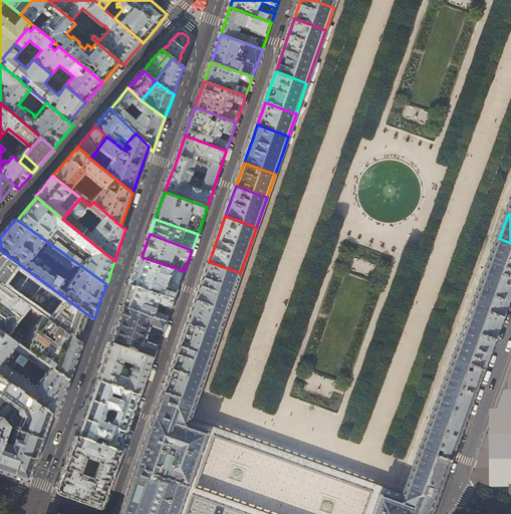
[(499,238),(491,260),(495,262),(510,268),(510,243),(503,240),(499,238)]
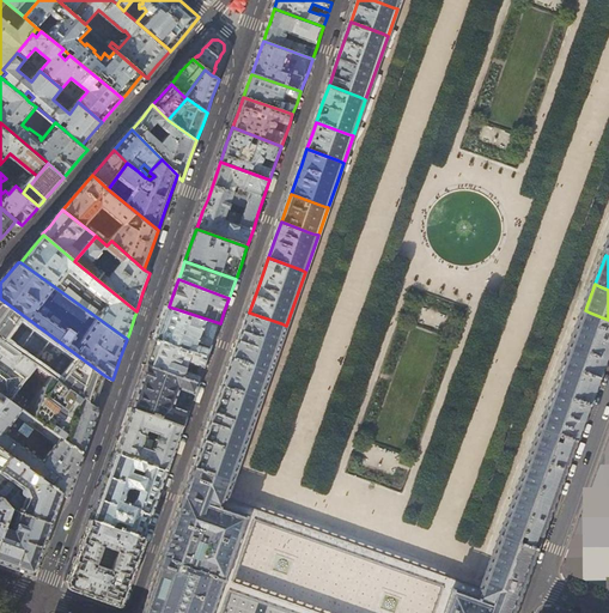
[(0,337),(38,364),(96,405),(101,390),(101,389),(105,376),(0,298),(0,337)]
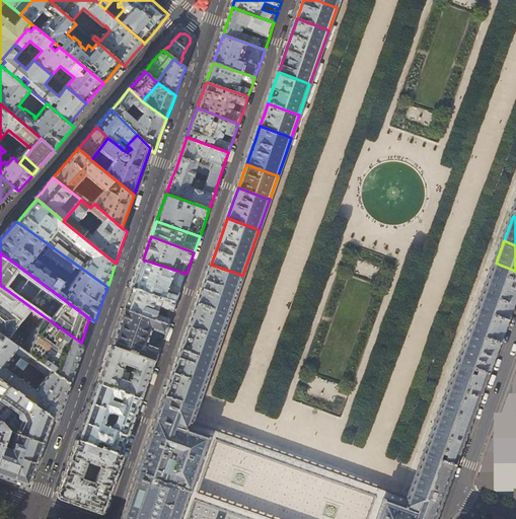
[(136,278),(133,287),(176,302),(178,296),(181,288),(187,274),(143,260),(138,273),(136,278)]
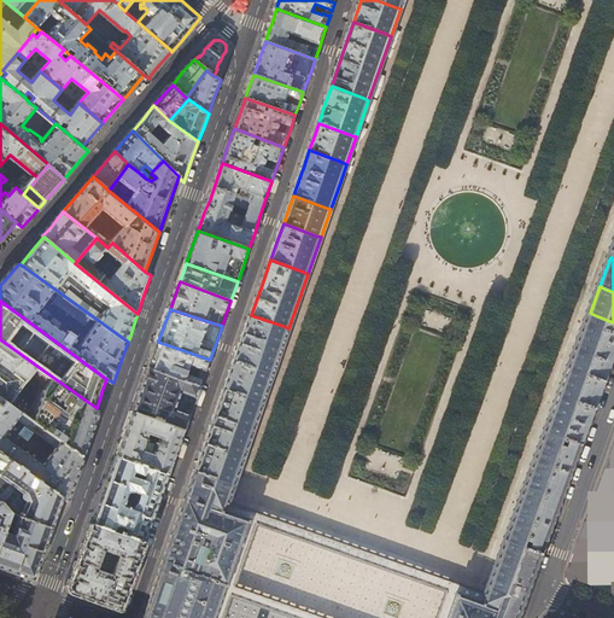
[(590,313),(569,368),(576,369),(607,382),(613,365),(613,322),(595,315),(590,313)]
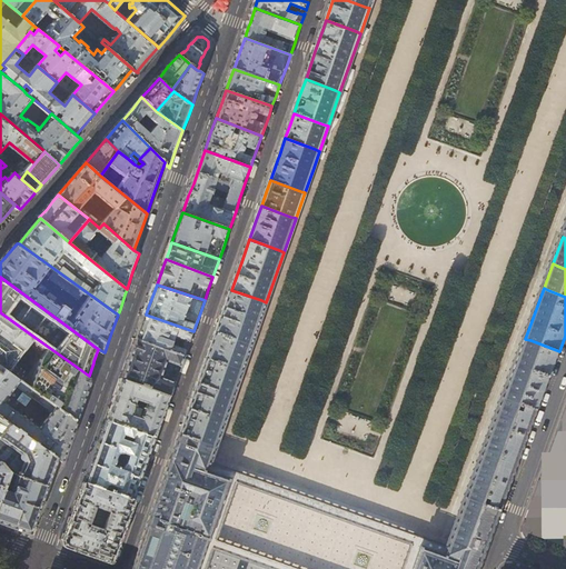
[(242,369),(266,302),(261,300),(231,290),(227,306),(215,339),(209,358),(238,368),(242,369)]
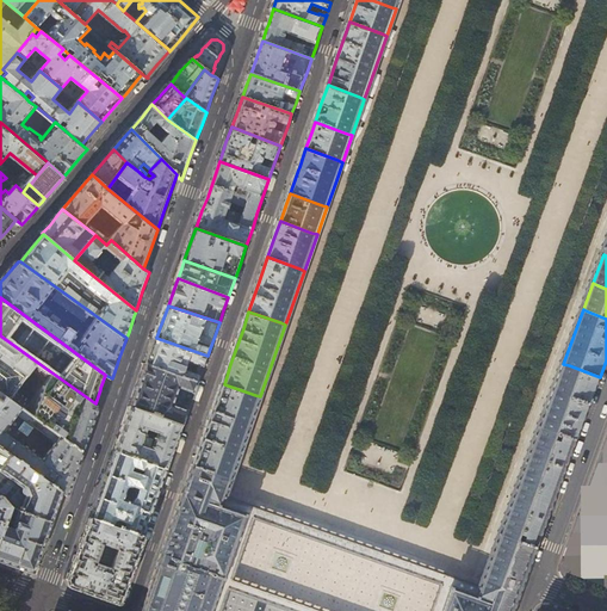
[(0,335),(0,446),(1,448),(11,454),(63,492),(69,495),(79,471),(86,451),(56,431),(12,399),(38,363),(0,335)]
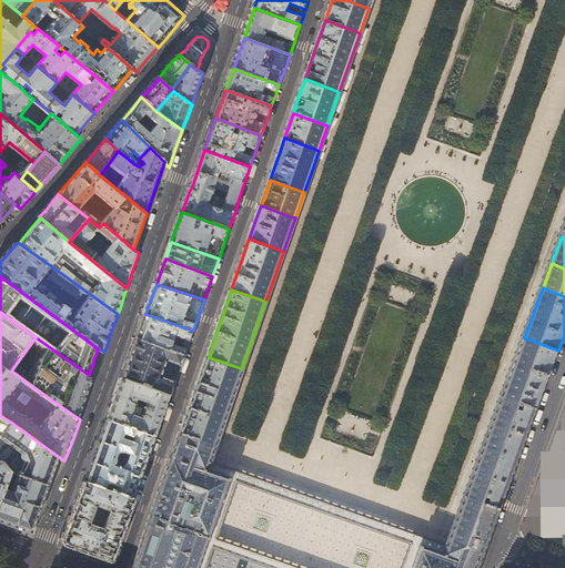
[(141,326),(137,337),(185,355),(188,348),(174,345),(173,342),(175,334),(189,340),(190,341),(193,331),(145,314),(141,326)]
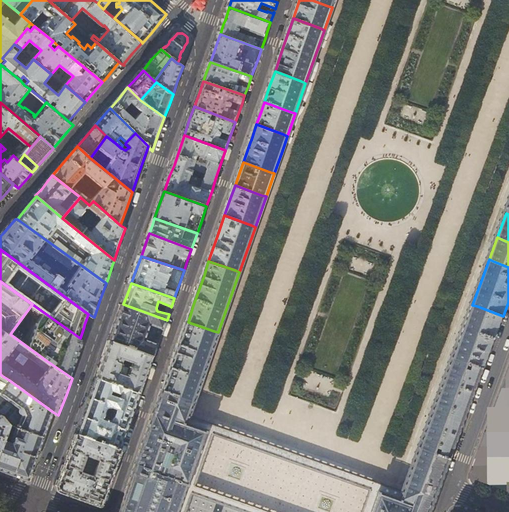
[(72,378),(78,359),(85,341),(83,339),(80,338),(32,304),(10,334),(47,361),(72,378)]
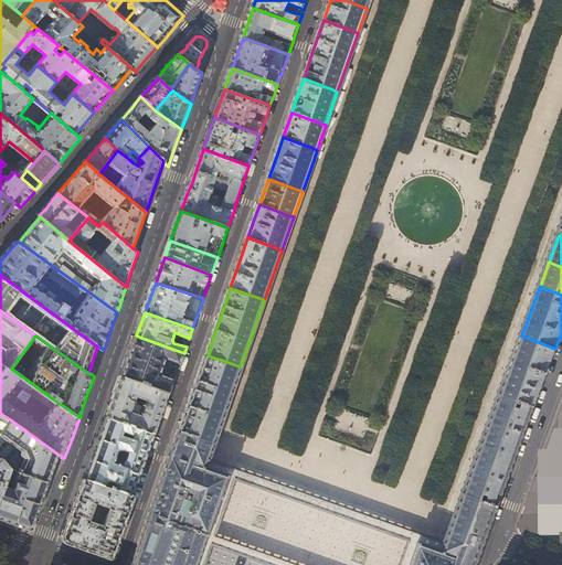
[(126,364),(123,375),(170,392),(177,373),(184,353),(136,336),(126,364)]
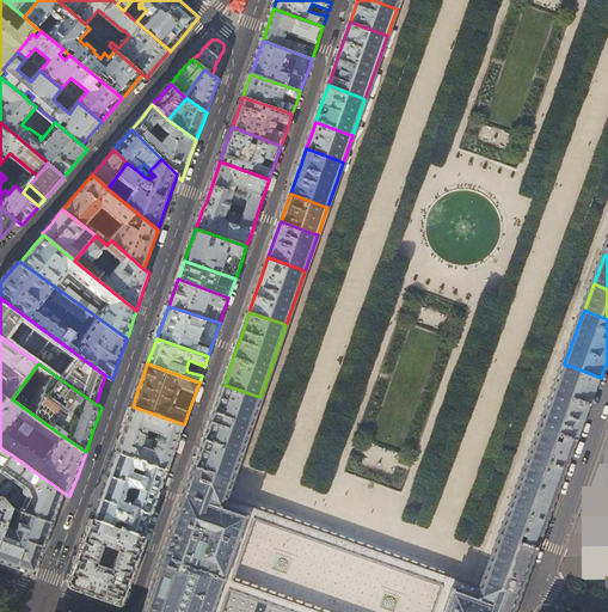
[(564,365),(554,391),(559,393),(591,404),(596,390),(601,378),(570,366),(564,365)]
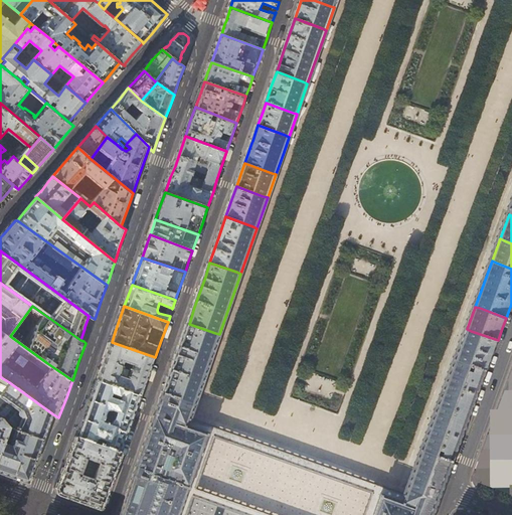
[(196,403),(219,334),(215,333),(189,324),(185,335),(174,364),(165,391),(192,402),(196,403)]
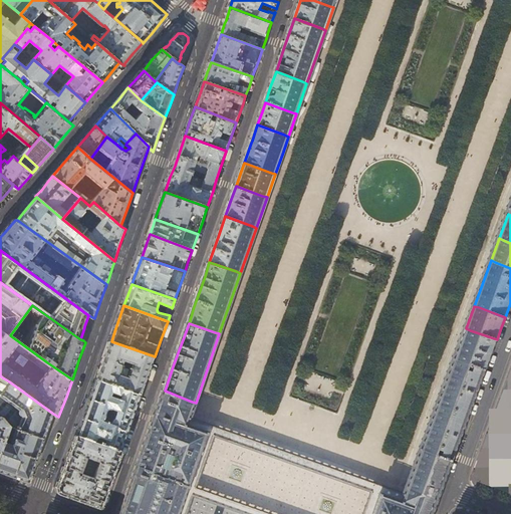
[(466,328),(455,358),(459,360),(486,369),(491,354),(497,339),(470,330),(466,328)]
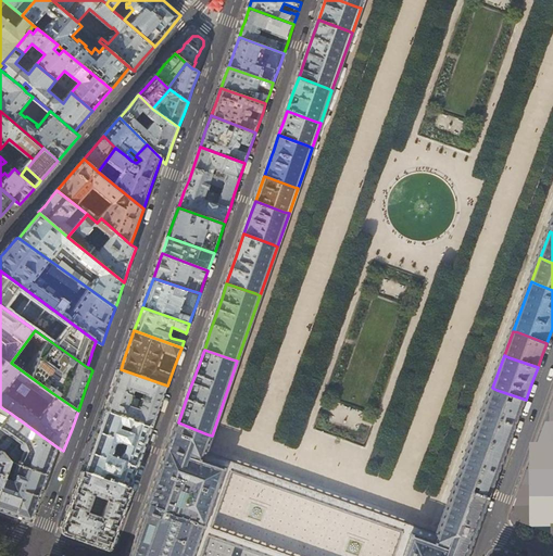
[(107,408),(107,409),(153,426),(161,406),(167,386),(121,369),(115,384),(112,392),(111,396),(107,407),(107,408)]
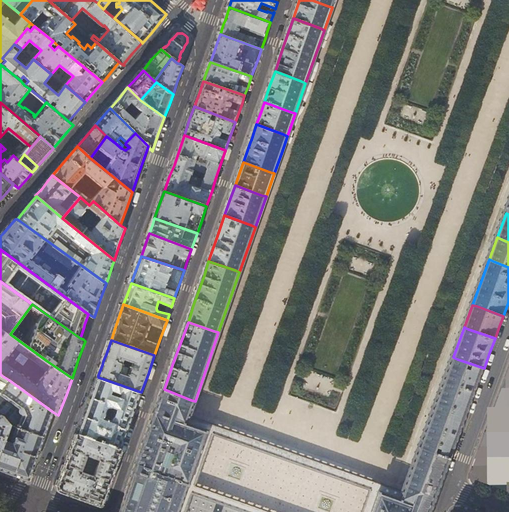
[(432,415),(420,447),(425,449),(451,458),(457,442),(463,426),(470,408),(474,394),(480,379),(484,368),(457,359),(453,357),(444,383),(432,415)]
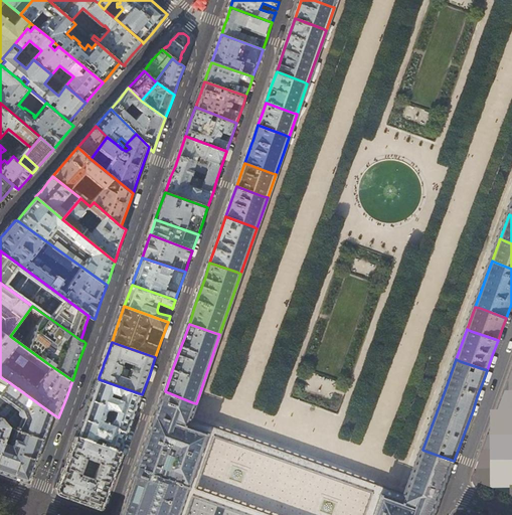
[(0,394),(9,382),(1,377),(0,378),(0,394)]
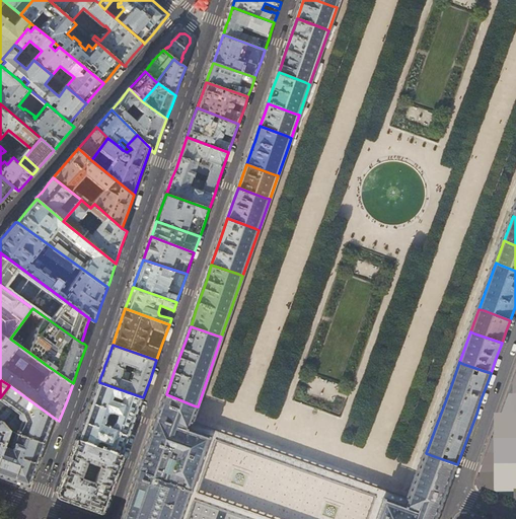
[(129,438),(140,408),(143,397),(99,382),(89,410),(79,439),(124,454),(129,438)]
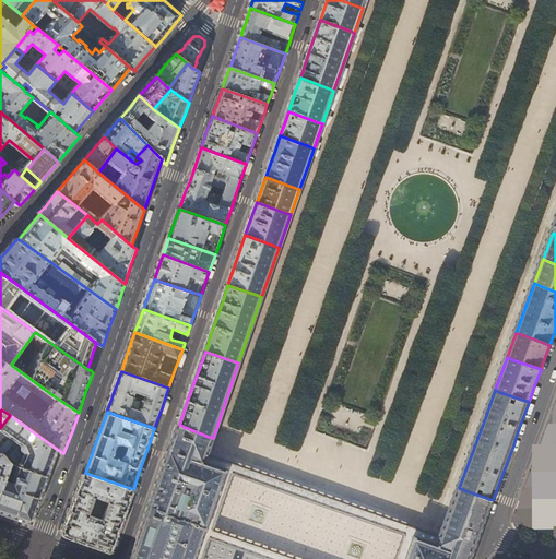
[(0,428),(0,449),(11,463),(49,477),(58,450),(10,415),(0,428)]
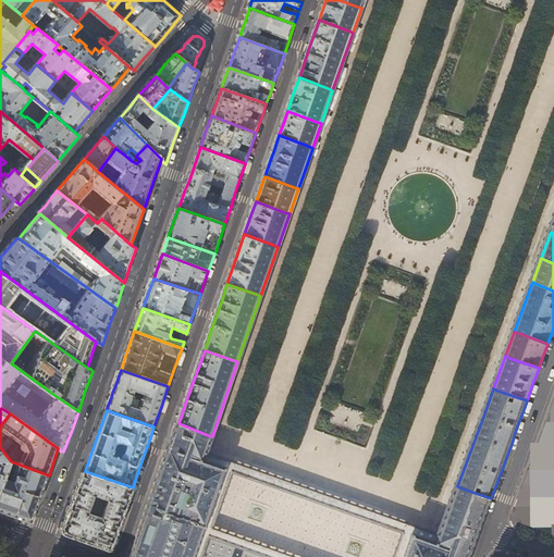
[(553,420),(522,507),(528,520),(541,524),(553,529),(553,420)]
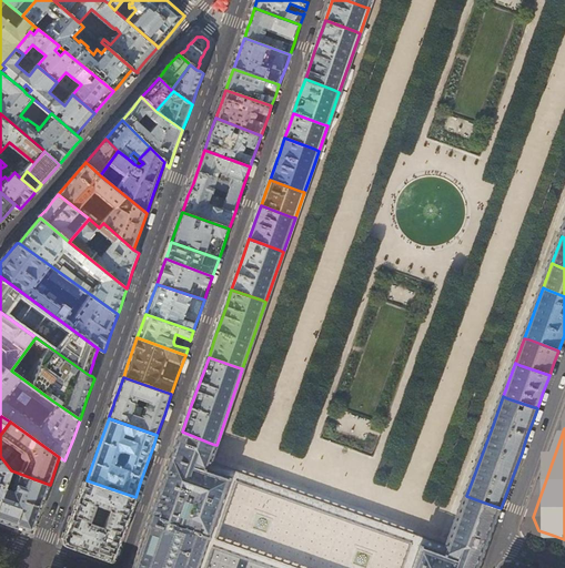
[(478,567),(488,541),(460,531),(454,529),(450,545),(420,535),(412,531),(239,470),(211,460),(217,445),(212,444),(182,432),(173,456),(153,510),(147,534),(133,567),(478,567)]
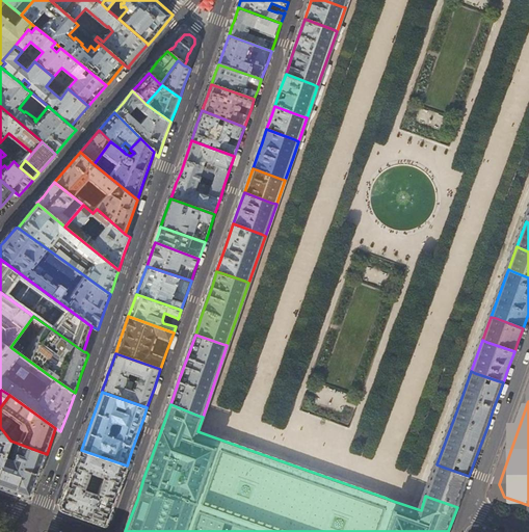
[(0,470),(10,441),(0,427),(0,470)]
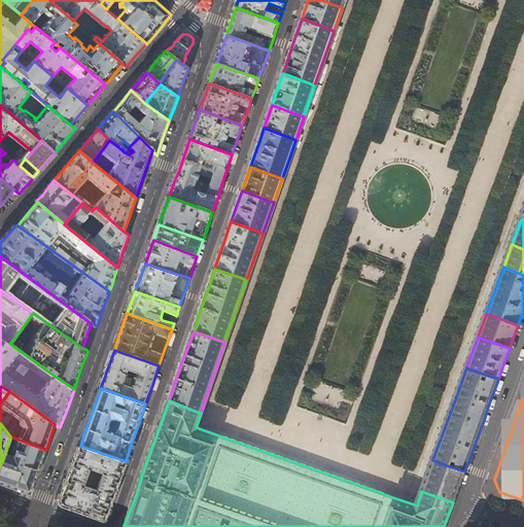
[(0,482),(10,486),(30,493),(46,450),(10,436),(0,465),(0,482)]
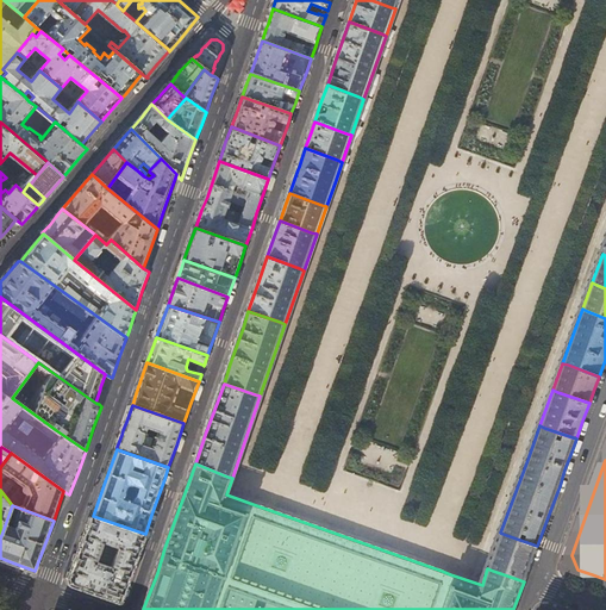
[(120,601),(122,601),(131,574),(139,549),(145,534),(93,516),(82,546),(70,578),(70,582),(73,584),(89,590),(120,601)]
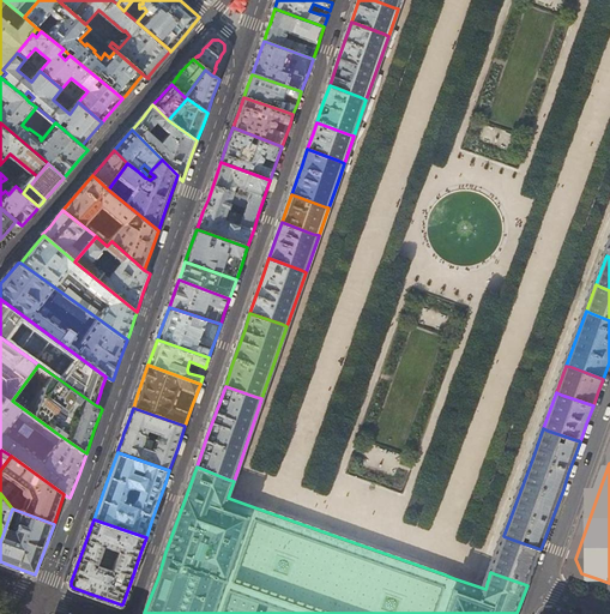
[(503,536),(490,572),(496,575),(527,585),(535,567),(541,549),(509,539),(503,536)]
